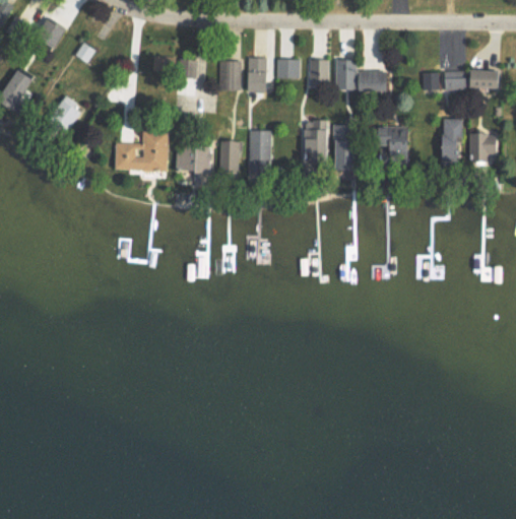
[(15,3),(6,0),(1,0),(0,3),(0,25),(5,28),(15,3)]
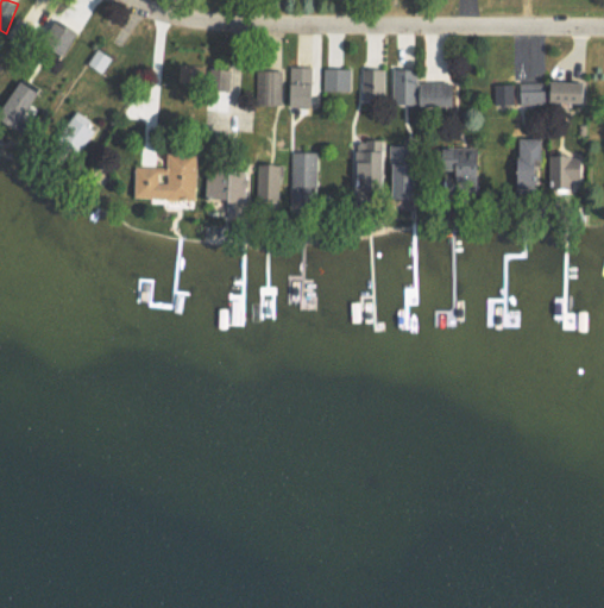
[(67,55),(74,29),(52,23),(46,50),(67,55)]
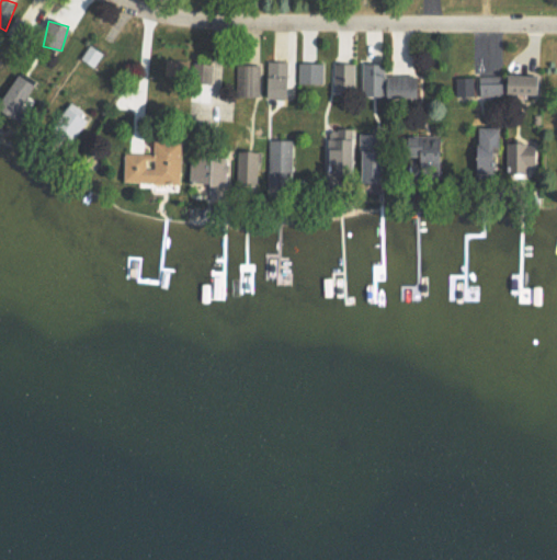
[(291,61),(268,61),(266,96),(290,98),(291,61)]
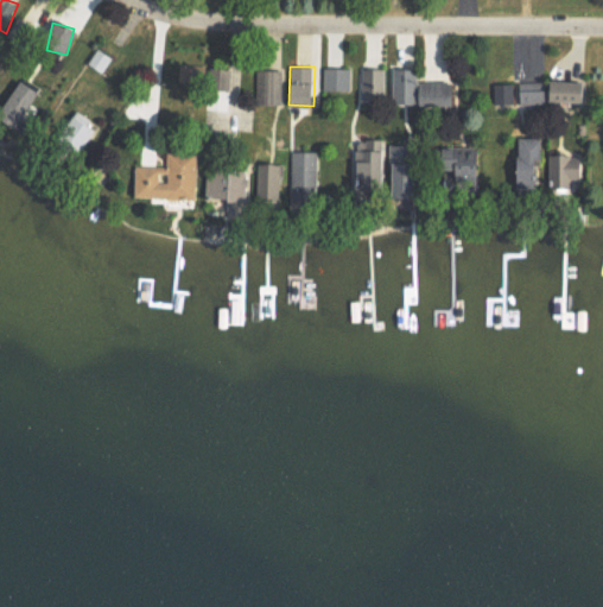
[(351,69),(325,68),(325,90),(351,92),(351,69)]
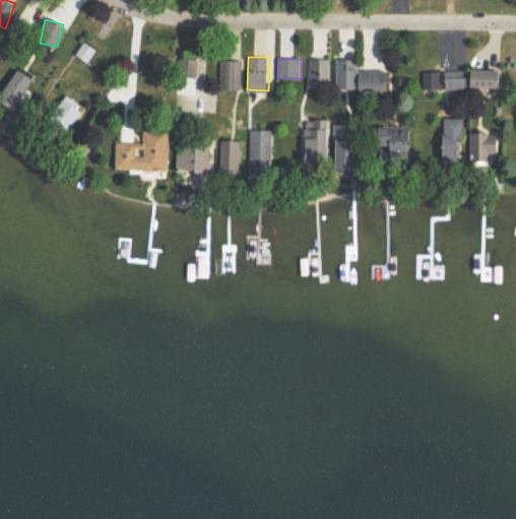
[(331,59),(312,58),(311,85),(330,86),(331,59)]
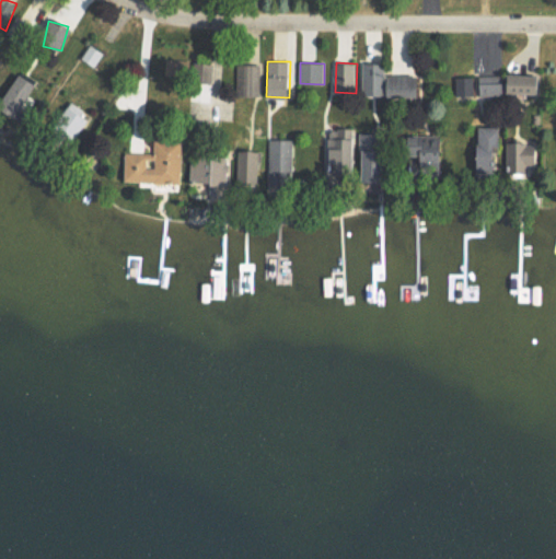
[(196,83),(215,84),(215,65),(196,63),(196,83)]
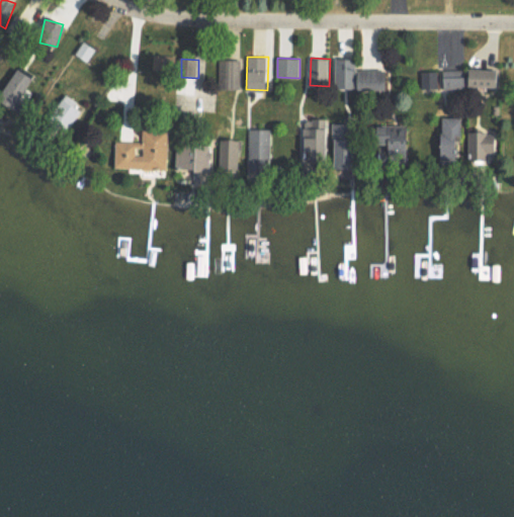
[(356,70),(357,59),(337,59),(336,89),(383,90),(384,71),(356,70)]
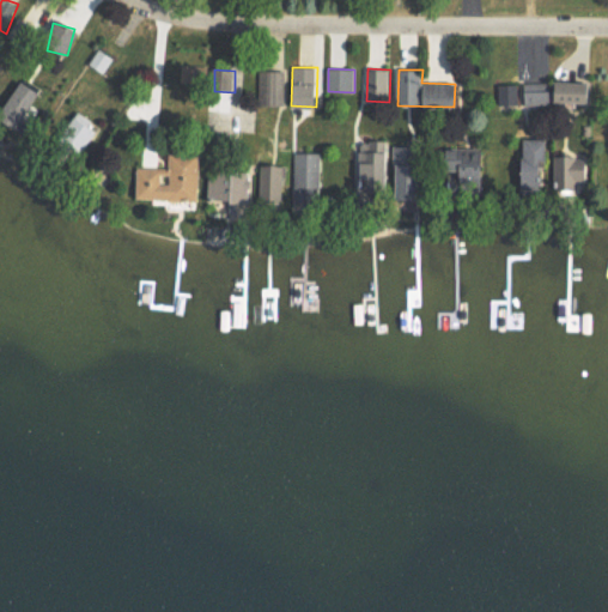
[(286,71),(260,72),(261,105),(286,105),(286,71)]
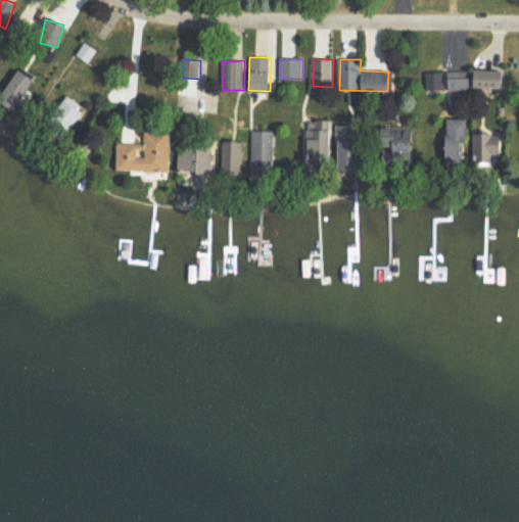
[(0,103),(15,112),(33,79),(13,68),(0,94),(0,103)]
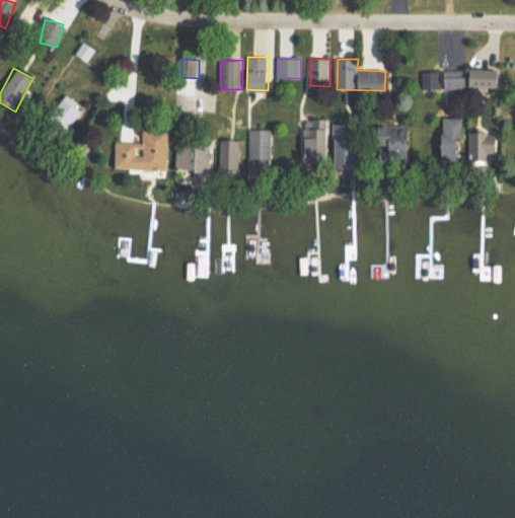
[(445,89),(496,88),(496,69),(444,71),(445,89)]
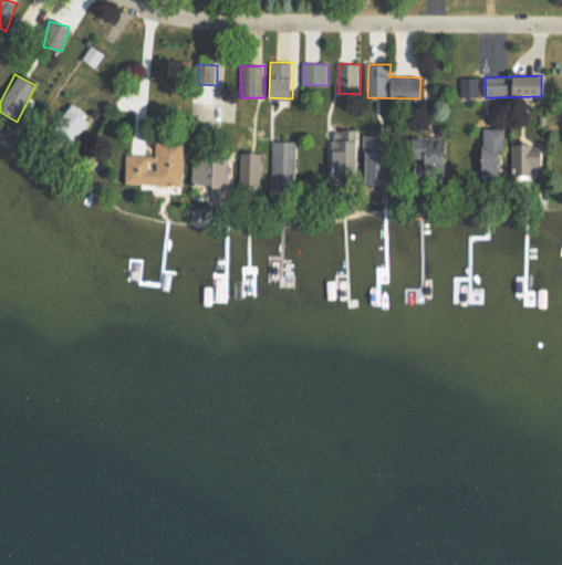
[(479,77),(461,79),(462,96),(480,95),(479,77)]
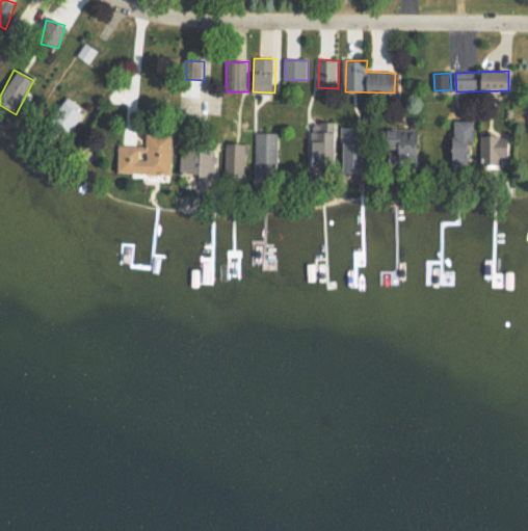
[(84,114),(61,102),(48,125),(71,137),(84,114)]
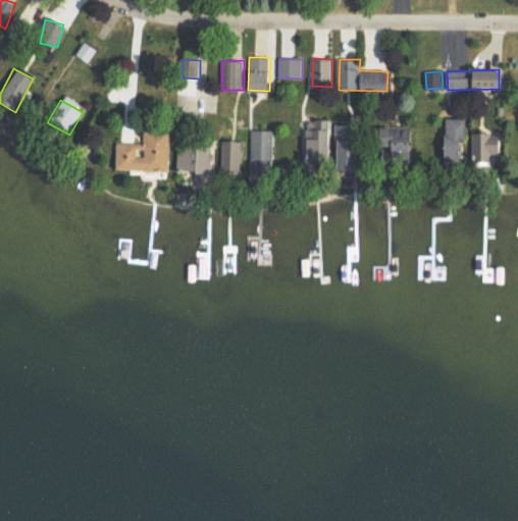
[(464,118),(443,118),(441,158),(463,159),(464,118)]
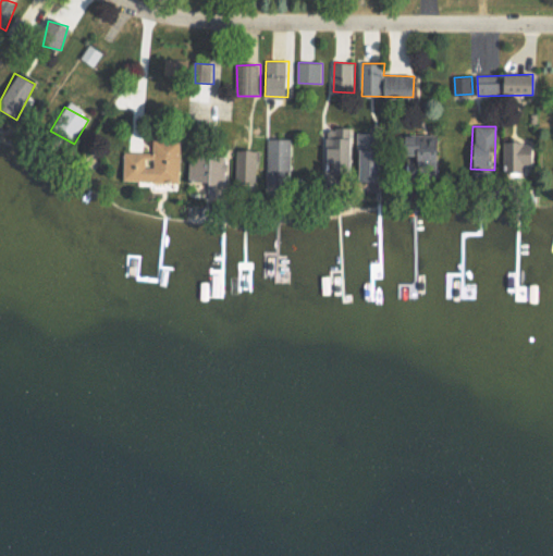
[(324,167),(342,167),(342,173),(351,173),(351,160),(349,160),(349,127),(334,127),(334,137),(326,137),(324,167)]
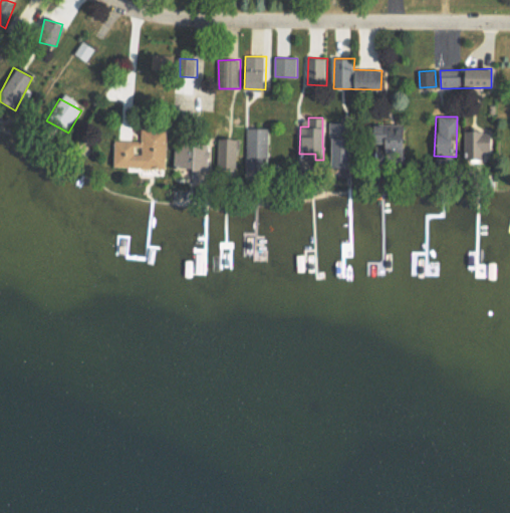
[(166,169),(167,130),(141,129),(141,142),(114,141),(113,167),(166,169)]
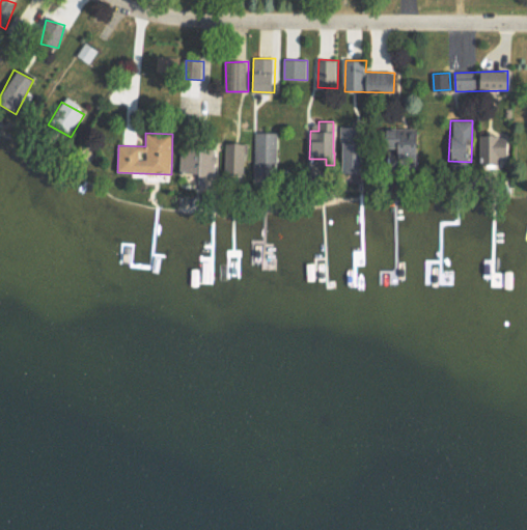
[(258,133),(257,163),(279,164),(280,133),(258,133)]
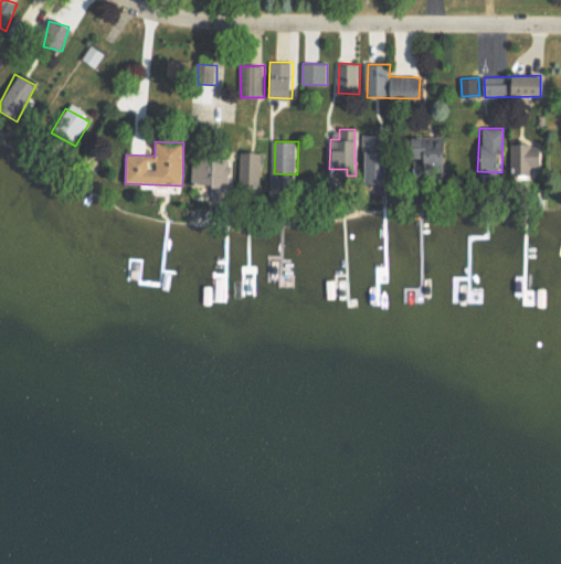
[(406,144),(406,158),(420,158),(420,173),(447,174),(447,145),(406,144)]
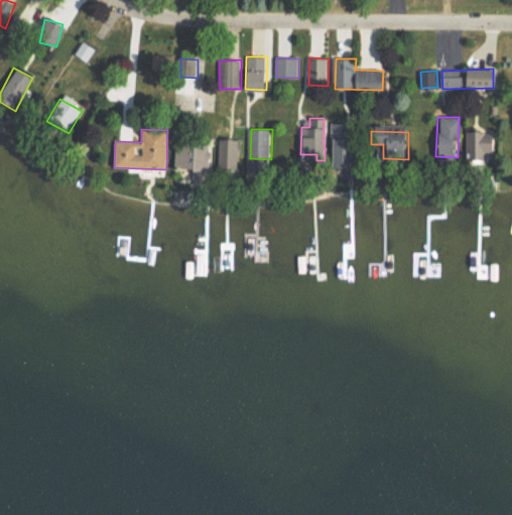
[(499,132),(469,131),(469,160),(498,161),(499,132)]
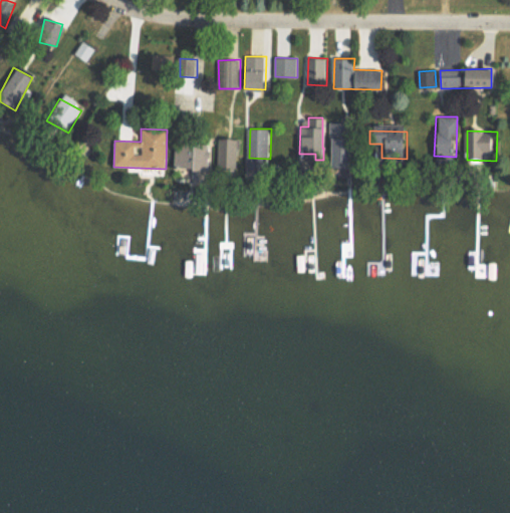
[(328,167),(345,168),(346,139),(329,138),(328,167)]
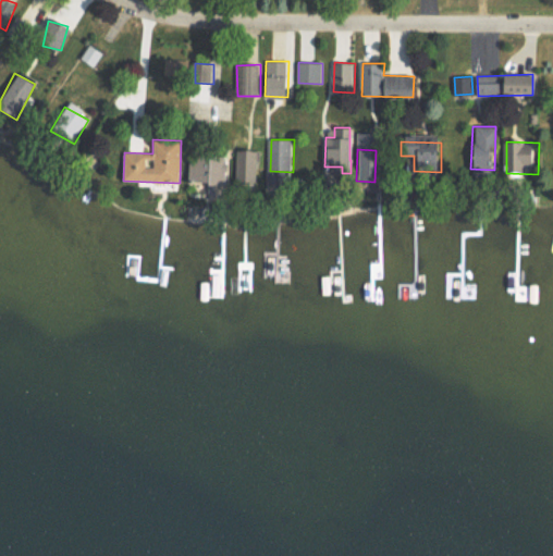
[(238,183),(261,182),(261,150),(237,150),(238,183)]
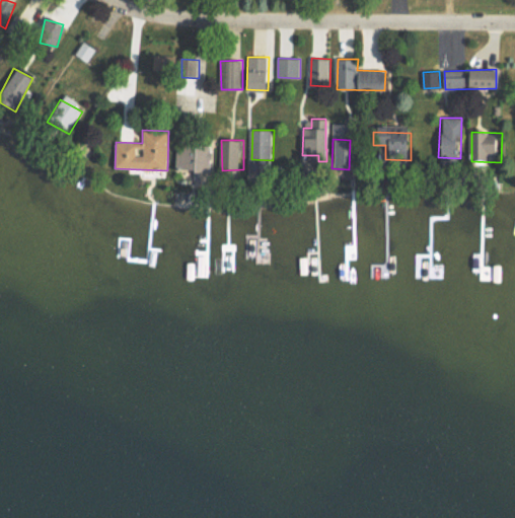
[(210,146),(177,145),(176,170),(209,172),(210,146)]
